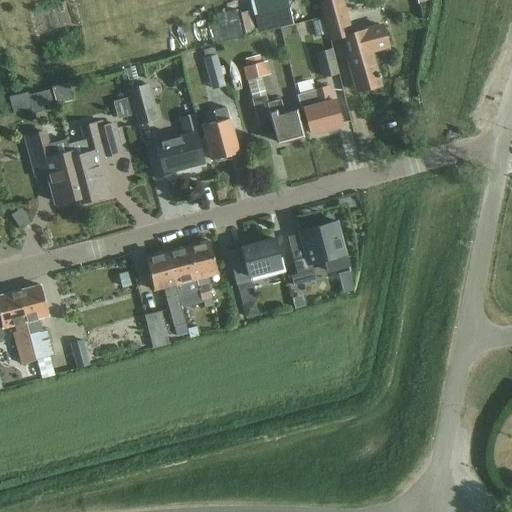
[(351,34),(342,0),(328,0),(320,2),(330,40),(344,36),(350,55),(347,56),(357,92),(381,86),(371,51),(388,47),(382,26),(351,34)]
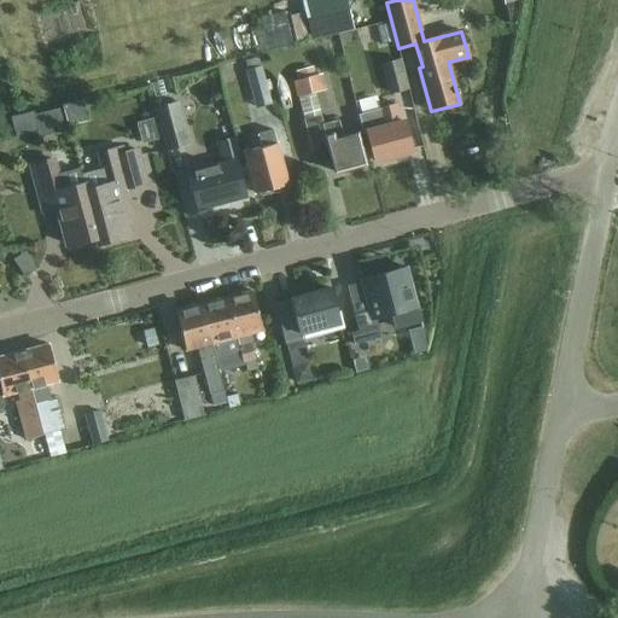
[(327,5),(302,11),(309,39),(334,33),(334,31),(347,29),(345,24),(350,23),(345,5),(340,6),(340,4),(328,6),(327,5)]
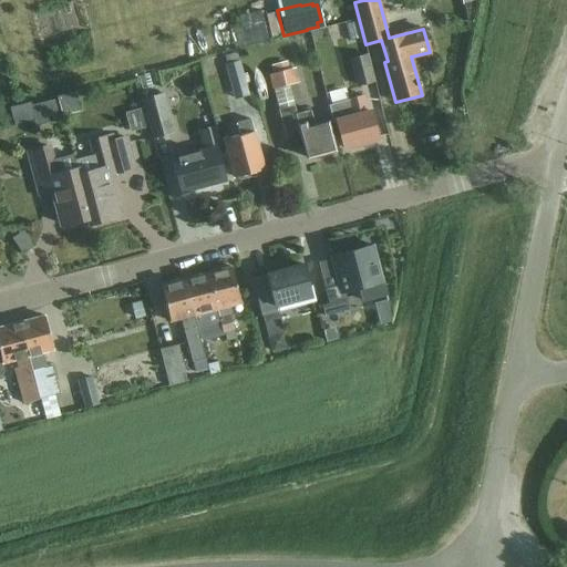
[(244,12),(248,39),(270,35),(266,9),(244,12)]
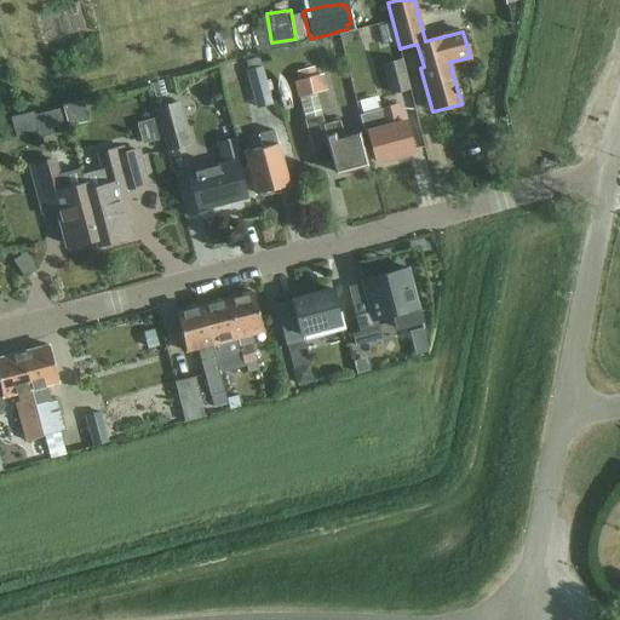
[(402,58),(383,64),(391,95),(411,89),(402,58)]
